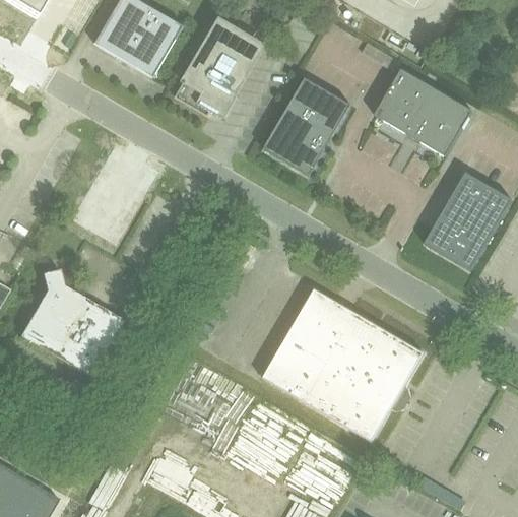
[(4,0),(33,16),(42,0),(4,0)]
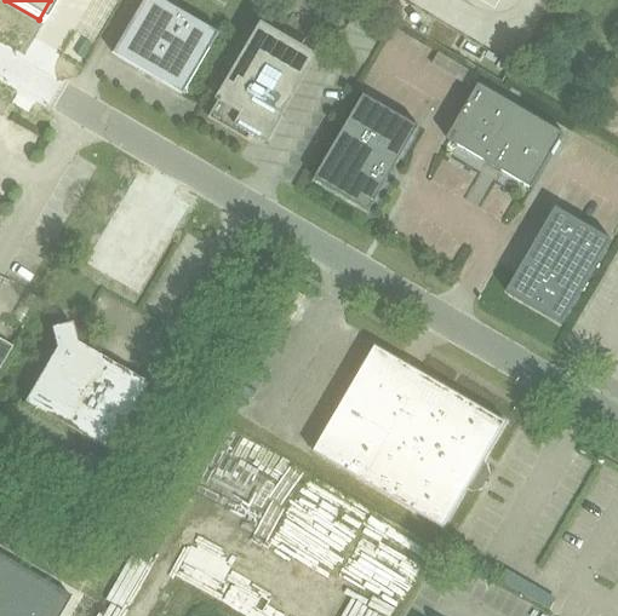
[(141,0),(112,52),(181,93),(218,30),(166,0),(141,0)]
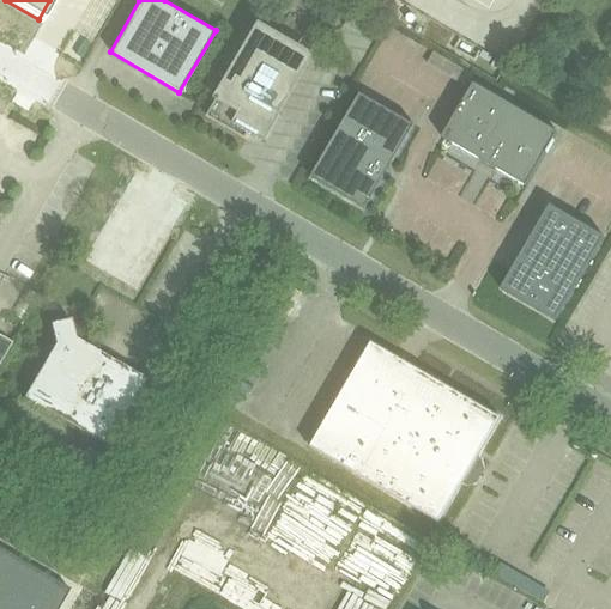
[(254,31),(205,115),(243,136),(247,132),(264,141),(280,111),(277,109),(304,61),(303,60),(308,53),(260,24),(255,32),(254,31)]
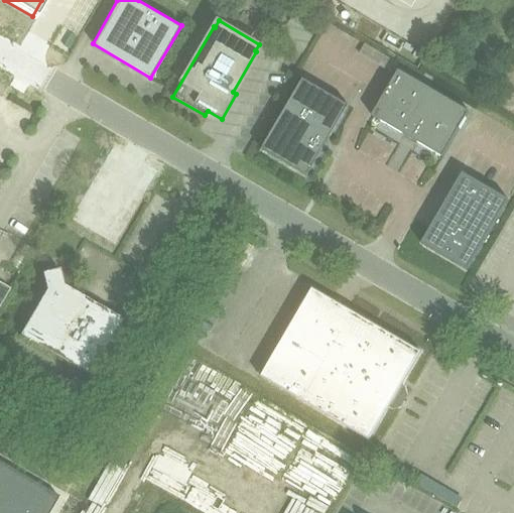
[(397,68),(370,114),(440,155),(468,109),(397,68)]
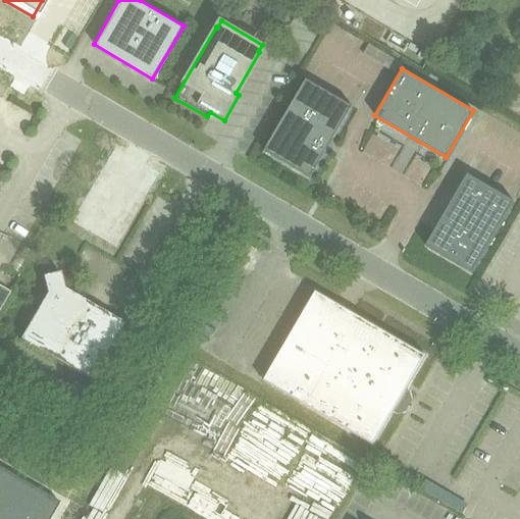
[(309,176),(351,105),(305,78),(263,149),(309,176)]
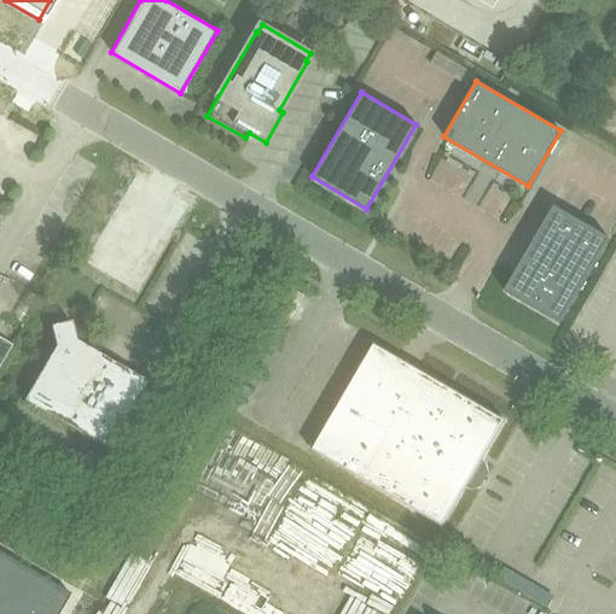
[(503,288),(557,321),(606,237),(552,204),(503,288)]
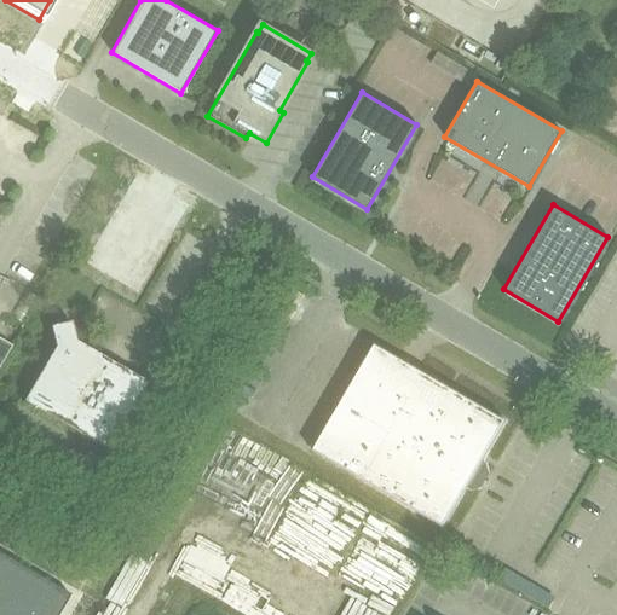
[(73,338),(68,319),(47,324),(52,344),(21,399),(104,448),(144,381),(73,338)]
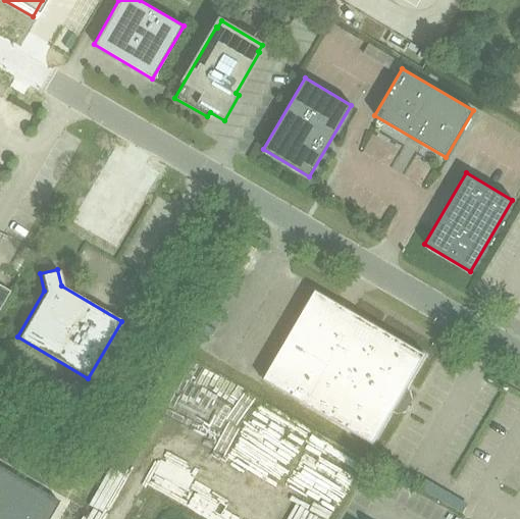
[(262,378),(371,443),(392,408),(396,410),(403,408),(410,397),(408,390),(404,387),(424,353),(314,289),(262,378)]
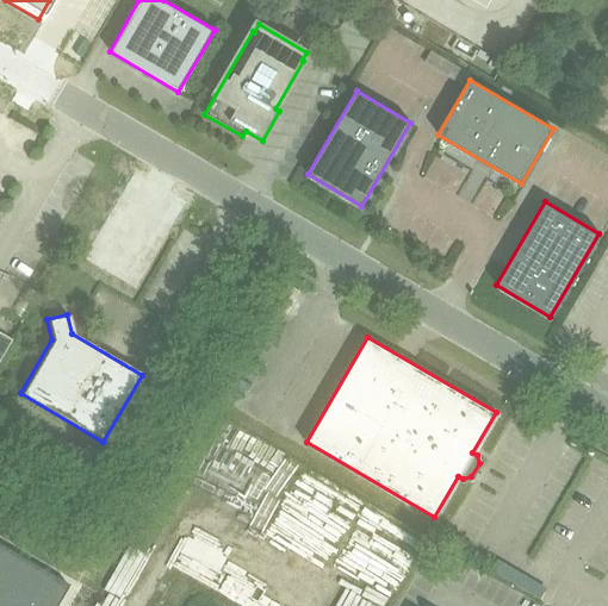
[(365,605),(401,547),(212,438),(155,536),(161,539),(129,595),(147,605),(146,605),(365,605)]
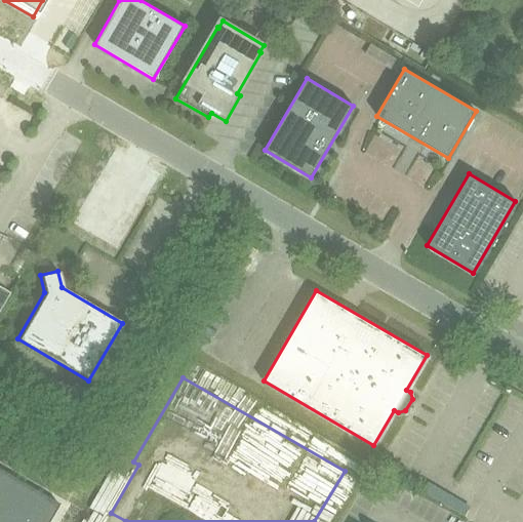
[(0,521),(45,521),(57,503),(0,468),(0,521)]
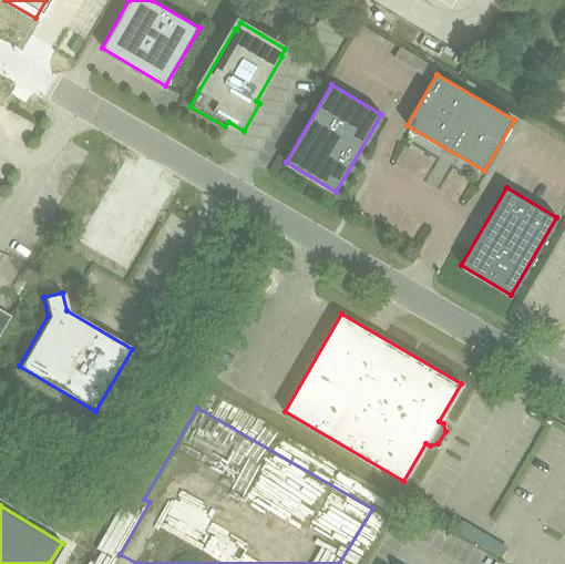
[(488,534),(485,533),(481,531),(479,529),(472,540),(481,545),(488,534)]
